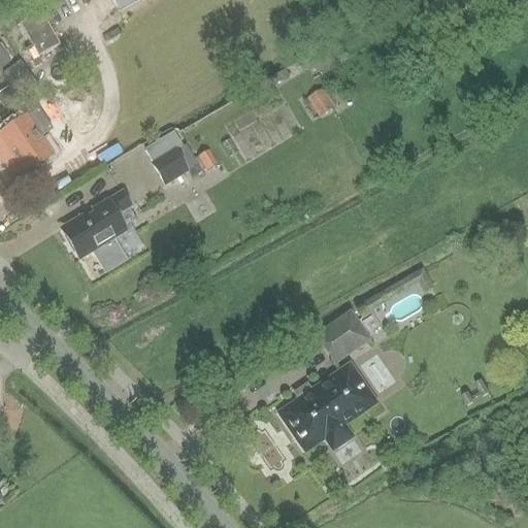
[(112,0),(120,11),(140,0),(112,0)]
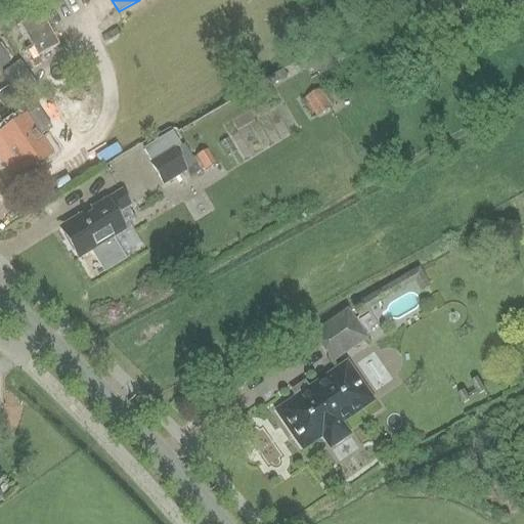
[(0,70),(10,62),(0,47),(0,70)]
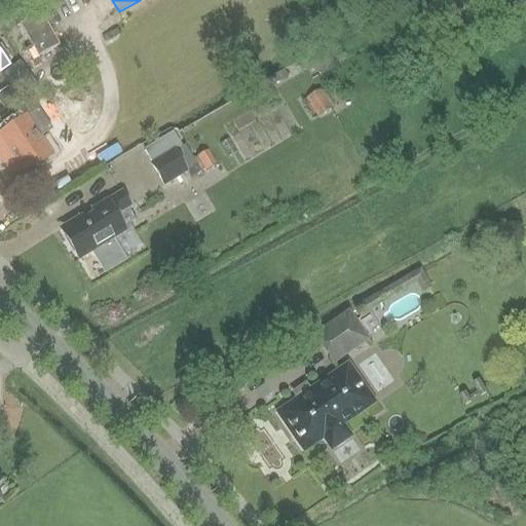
[(8,87),(0,92),(0,101),(7,112),(20,105),(8,87)]
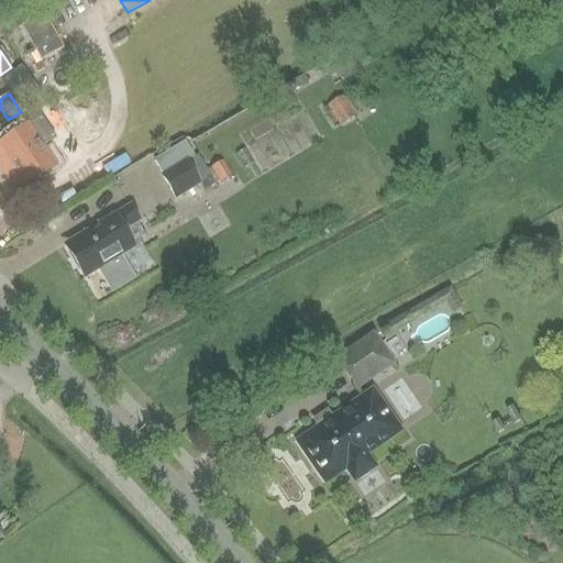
[(340,125),(355,117),(344,98),(329,107),(340,125)]
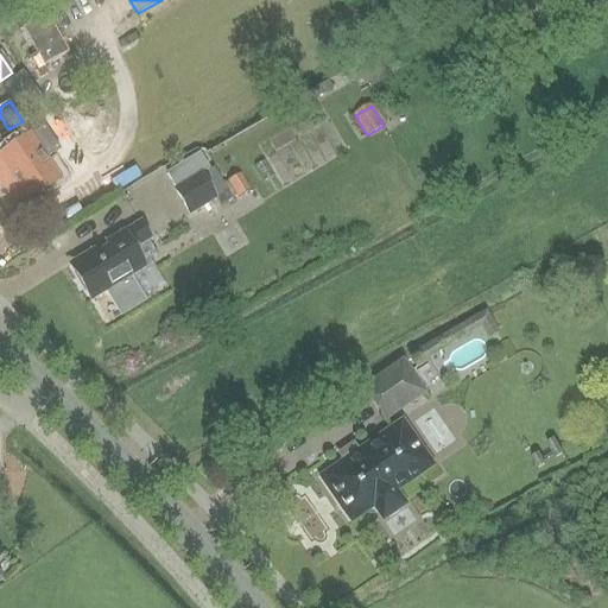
[(44,126),(0,156),(0,162),(27,203),(59,182),(45,160),(61,150),(44,126)]
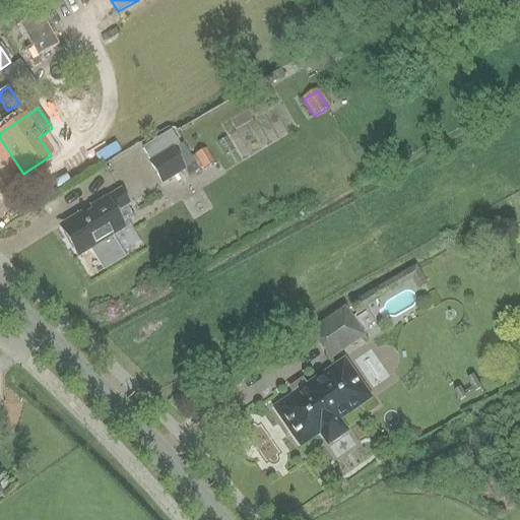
[(150,160),(148,161),(163,183),(185,169),(190,177),(201,171),(184,142),(180,144),(172,131),(154,141),(143,148),(150,160)]
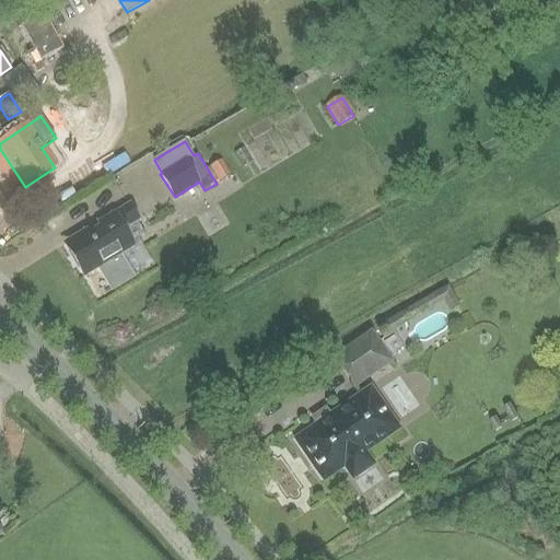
[(234,154),(243,166),(253,161),(245,148),(234,154)]
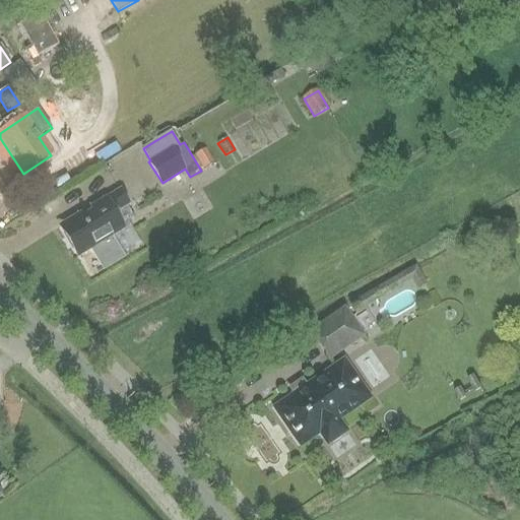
[(213,164),(205,150),(194,157),(202,171),(213,164)]
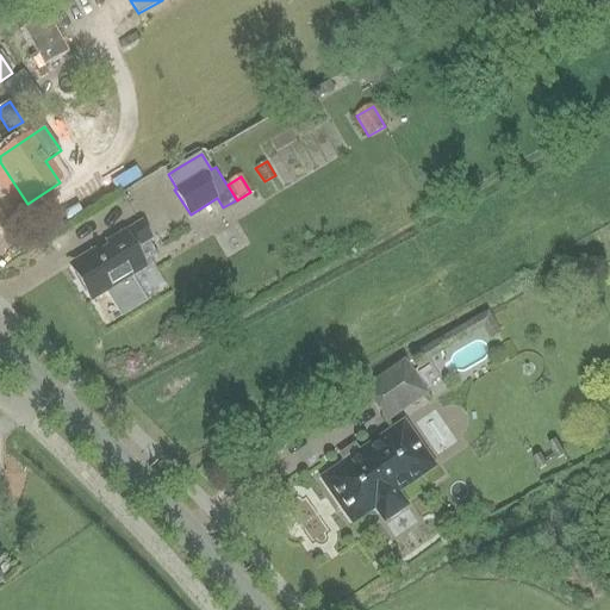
[(130,278),(143,269),(132,251),(150,240),(141,224),(106,246),(107,248),(94,255),(93,253),(73,265),(94,300),(107,292),(122,316),(144,302),(130,278)]
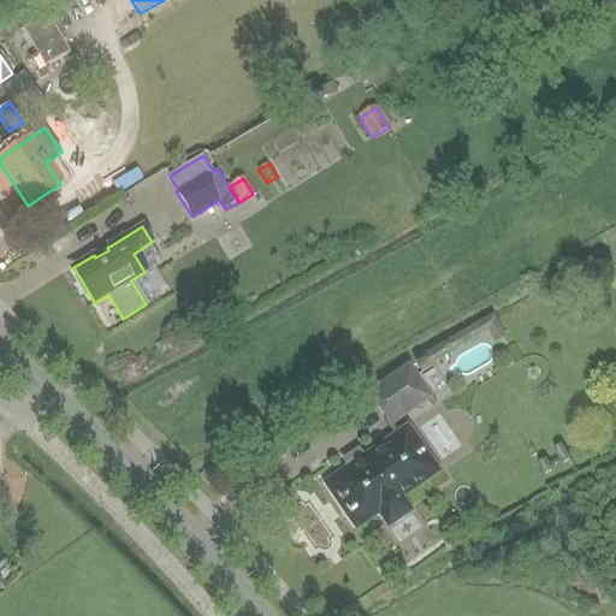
[(433,398),(409,362),(366,392),(391,427),(433,398)]
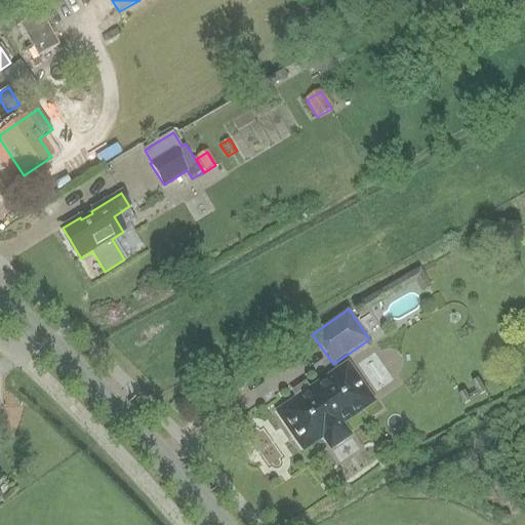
[(370,327),(379,339),(389,332),(379,320),(370,327)]
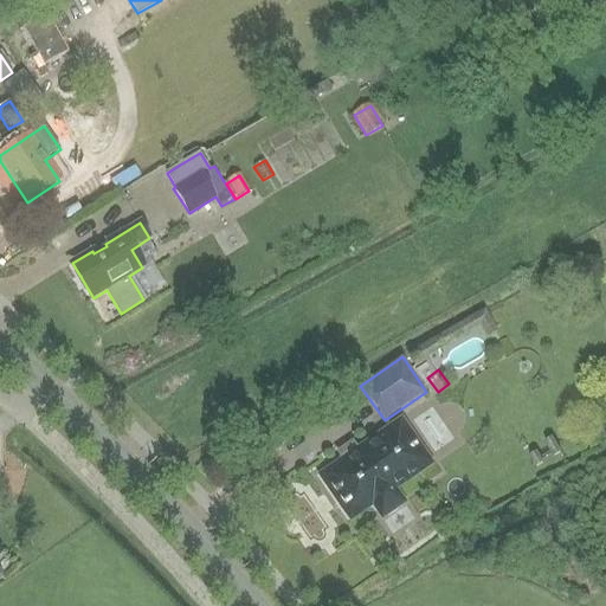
[(391,429),(321,476),(350,520),(373,504),(376,509),(382,513),(388,513),(397,507),(399,501),(398,495),(394,489),(420,471),(391,429)]
